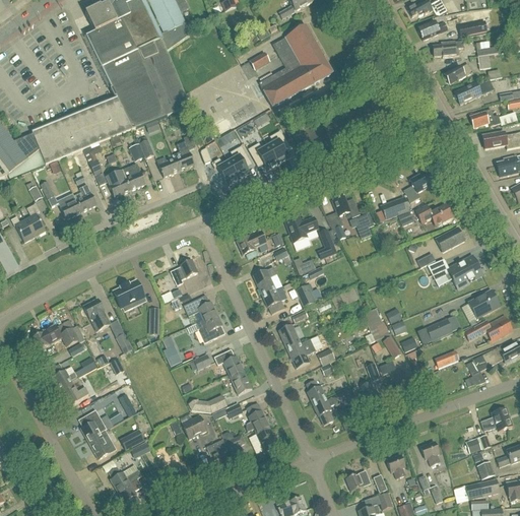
[(119,59),(127,77),(138,73),(147,68),(169,115),(182,109),(190,106),(184,92),(166,50),(190,33),(174,0),(112,0),(107,3),(116,20),(94,30),(85,36),(101,67),(119,59)]
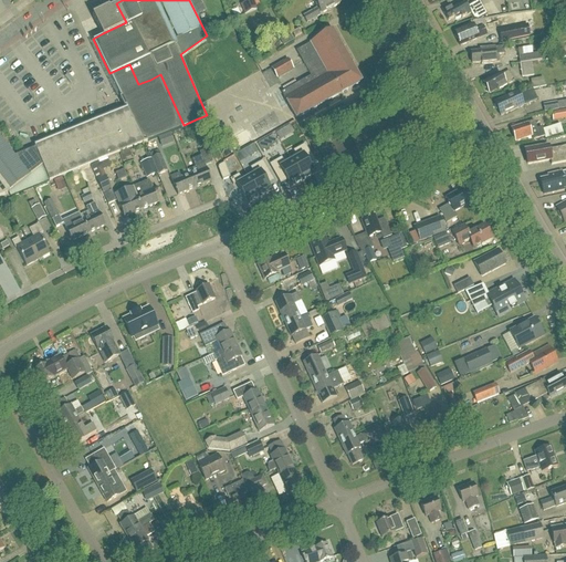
[(244,11),(260,4),(259,0),(243,0),(240,1),(244,11)]
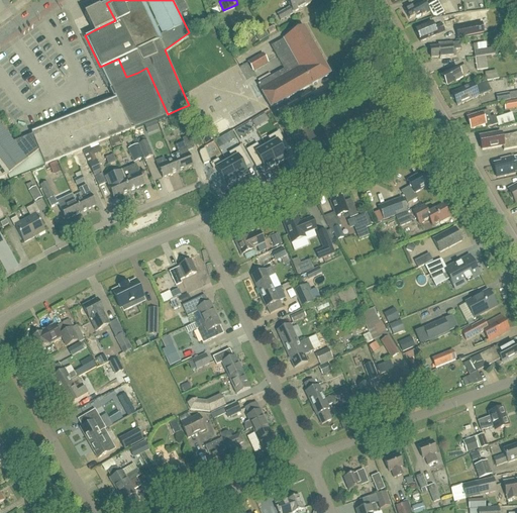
[(287,0),(290,5),(277,12),(280,18),(310,1),(309,0),(287,0)]
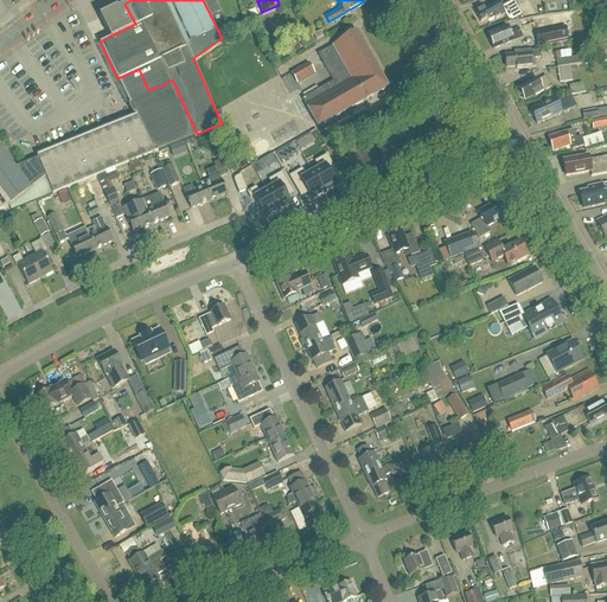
[(500,5),(499,1),(492,5),(490,2),(485,5),(484,4),(474,10),(480,20),(486,15),(489,19),(493,15),(494,17),(504,12),(508,18),(511,19),(522,13),(515,0),(510,0),(504,4),(500,5)]
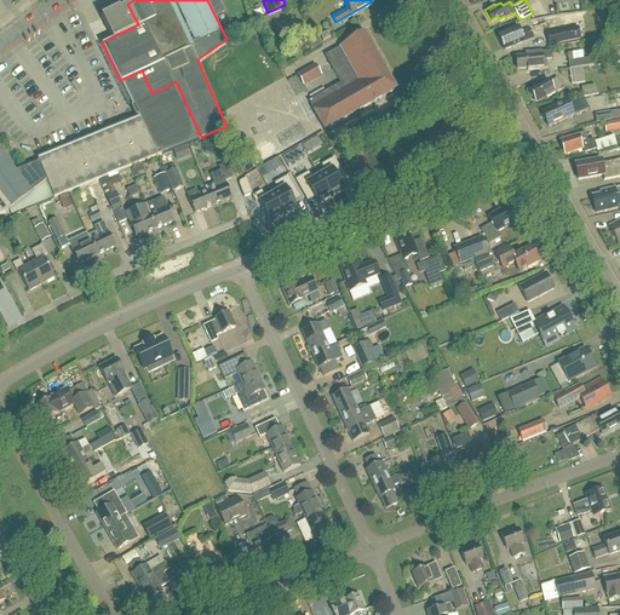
[(120,5),(102,13),(113,36),(138,24),(127,4),(120,7),(120,5)]
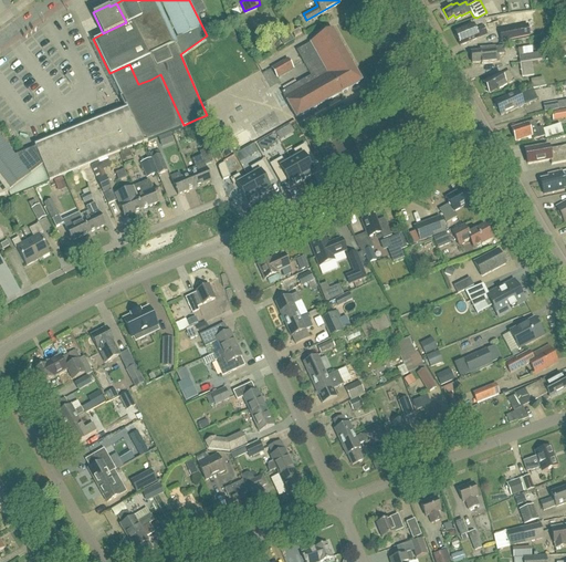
[(474,28),(472,22),(454,29),(460,43),(478,37),(478,35),(486,32),(483,23),(474,28)]
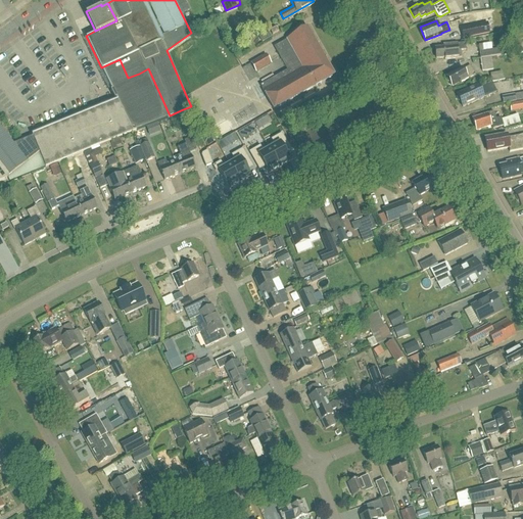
[(464,35),(488,30),(486,20),(462,26),(464,35)]
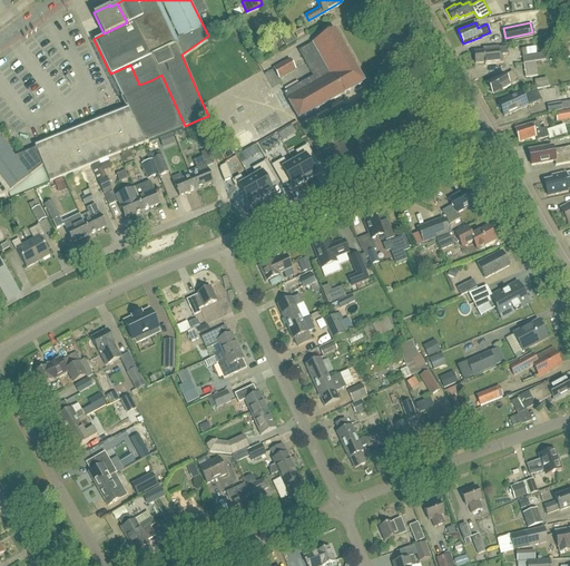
[(298,117),(364,79),(334,28),(312,41),(313,41),(300,49),(313,74),(283,90),(287,98),(298,117)]
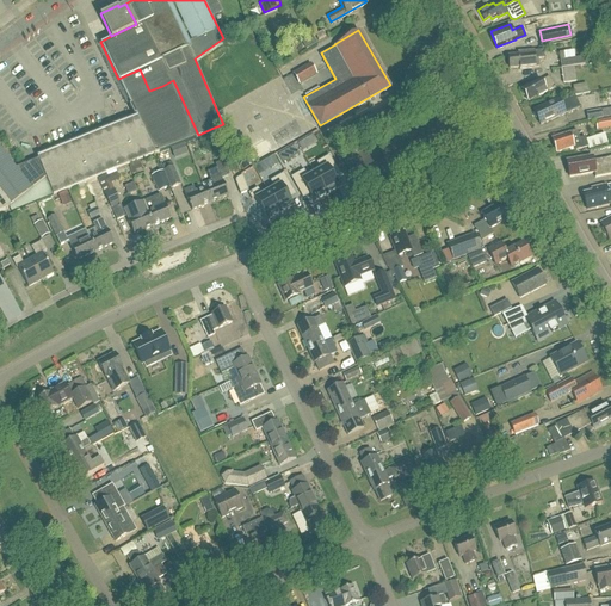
[(307,47),(315,41),(312,35),(302,39),(307,47)]
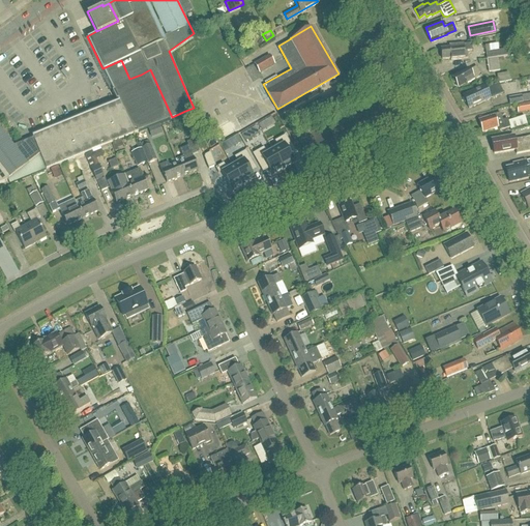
[(468,56),(467,48),(471,48),(471,41),(464,41),(454,42),(454,45),(442,47),(442,56),(451,56),(451,57),(468,56)]
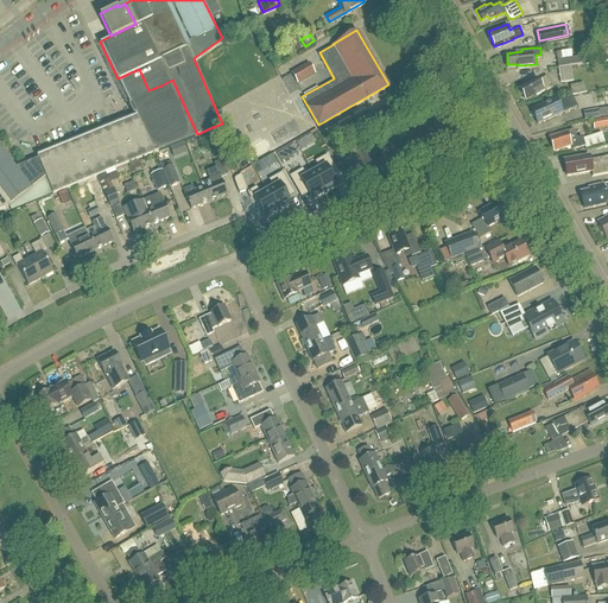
[(571,63),(582,62),(580,54),(571,55),(557,56),(558,65),(571,63)]
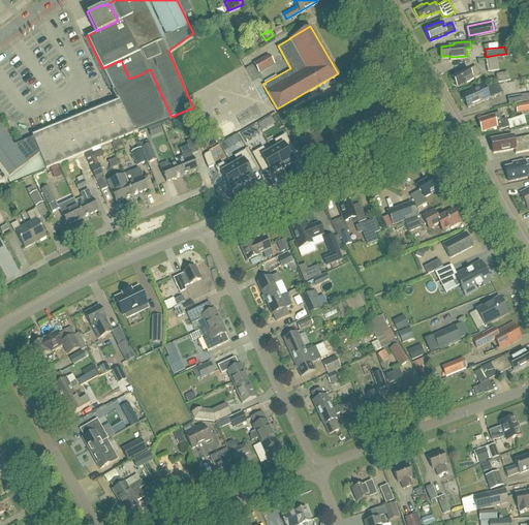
[(259,70),(273,62),(268,54),(254,62),(259,70)]
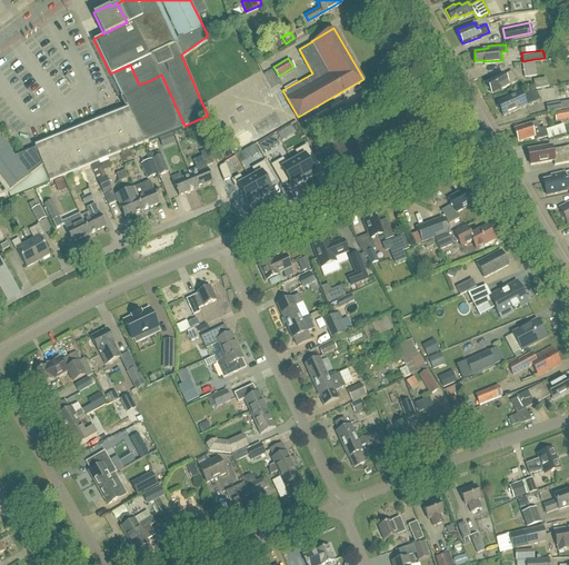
[(535,59),(522,61),(525,76),(537,73),(535,59)]
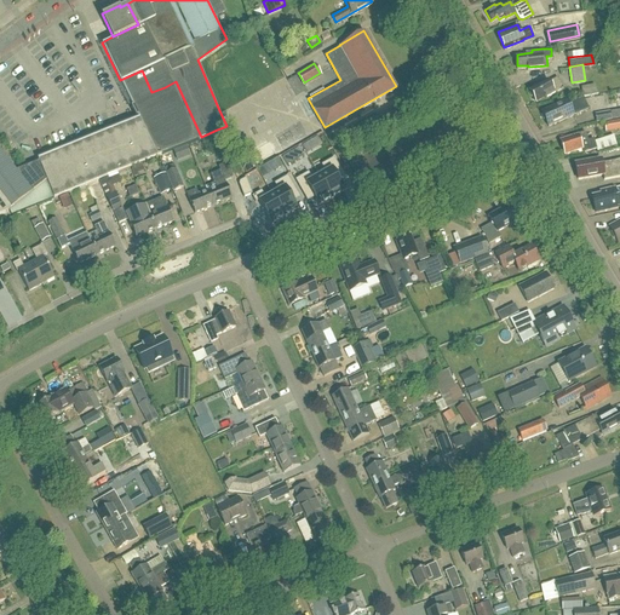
[(286,86),(299,81),(294,68),(281,72),(286,86)]
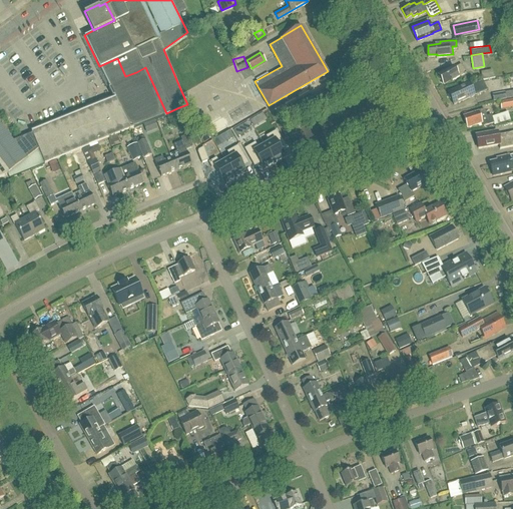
[(114,96),(114,97),(121,94),(133,124),(133,126),(166,113),(145,67),(136,72),(125,76),(117,58),(99,66),(109,86),(108,87),(112,95),(113,95),(114,96)]
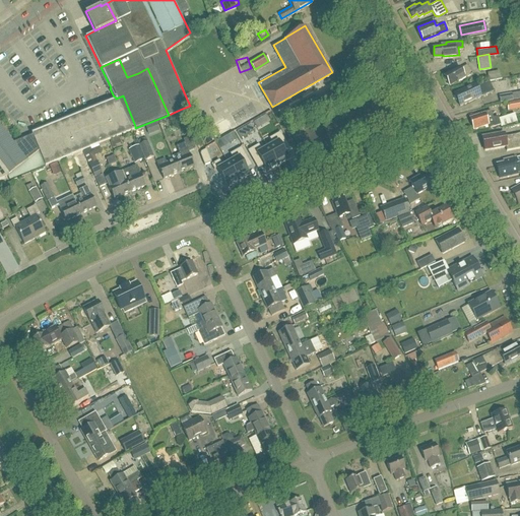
[(472,72),(467,63),(460,67),(458,64),(449,69),(449,70),(444,73),(449,83),(457,79),(457,80),(465,76),(472,72)]
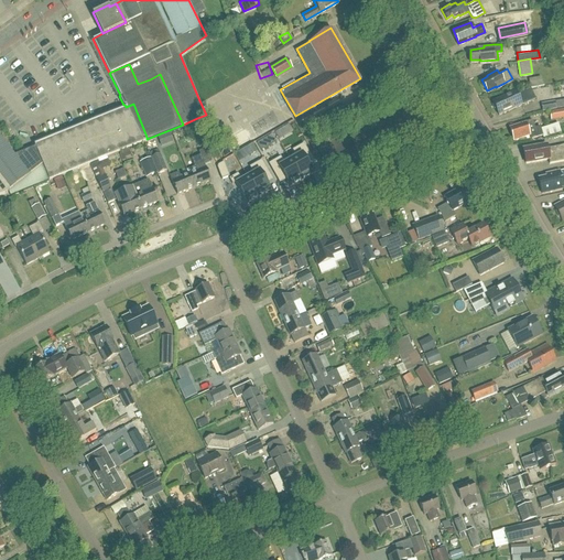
[(531,85),(543,83),(541,74),(529,77),(530,85),(531,85)]
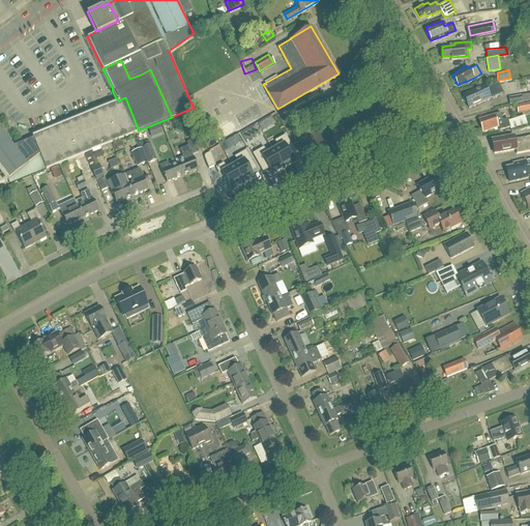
[(503,89),(499,80),(486,86),(484,83),(463,92),(469,106),(491,95),(490,95),(503,89)]
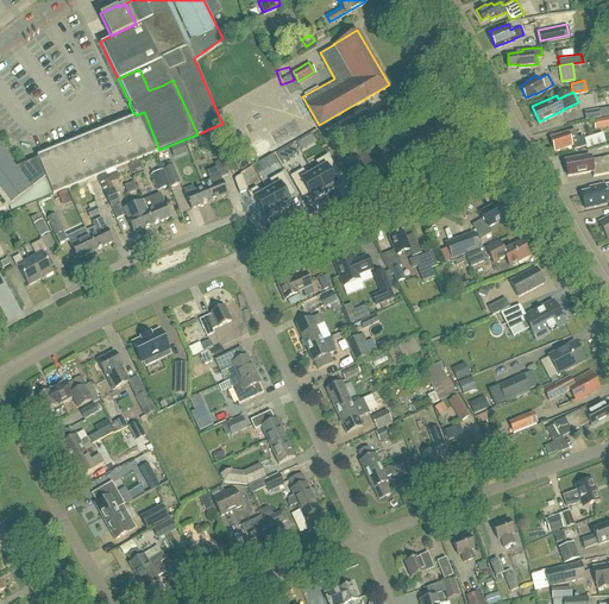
[(608,105),(600,107),(600,106),(584,109),(585,118),(597,115),(608,113),(608,105)]
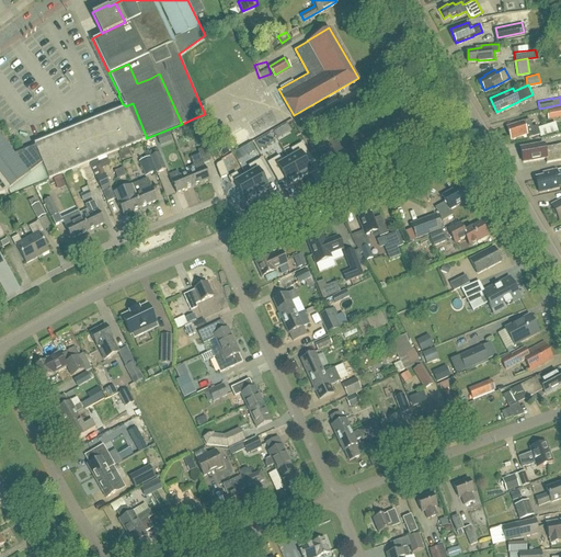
[(125,106),(125,105),(83,123),(98,158),(146,138),(146,136),(133,103),(125,106)]
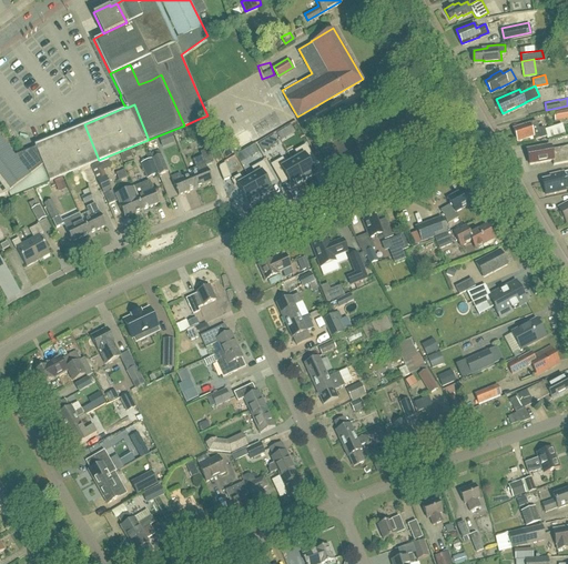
[(538,127),(536,120),(529,121),(513,127),(517,139),(534,134),(535,138),(546,134),(547,137),(564,131),(561,122),(545,127),(544,124),(538,127)]
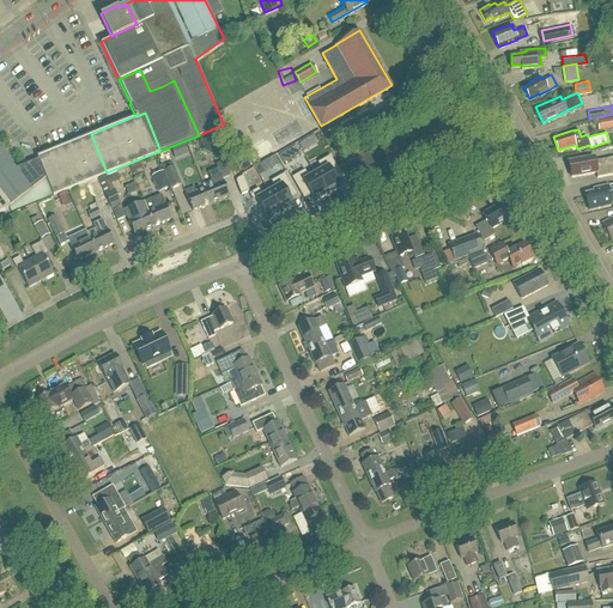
[(54,193),(107,172),(91,134),(37,154),(37,156),(38,157),(43,168),(46,175),(53,192),(54,193)]
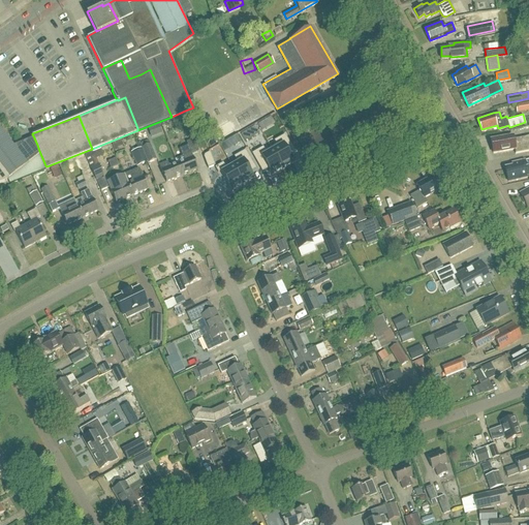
[(257,122),(261,128),(266,126),(262,119),(257,122)]
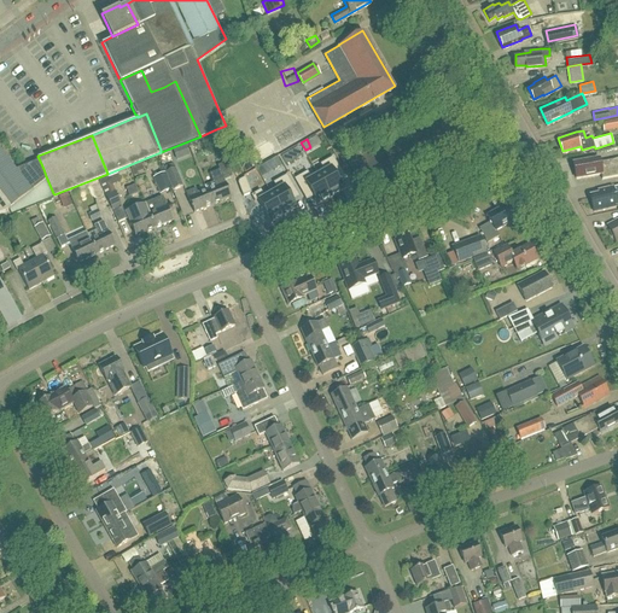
[(6,209),(33,188),(46,176),(44,169),(39,158),(16,167),(0,146),(0,202),(5,209),(6,209)]
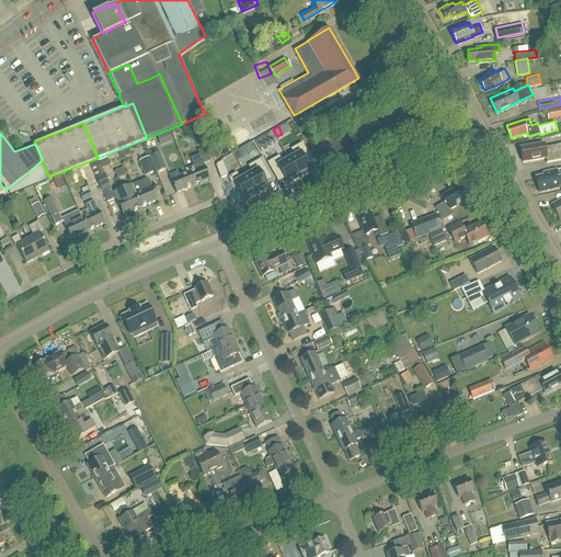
[(267,143),(263,135),(255,139),(260,147),(267,143)]
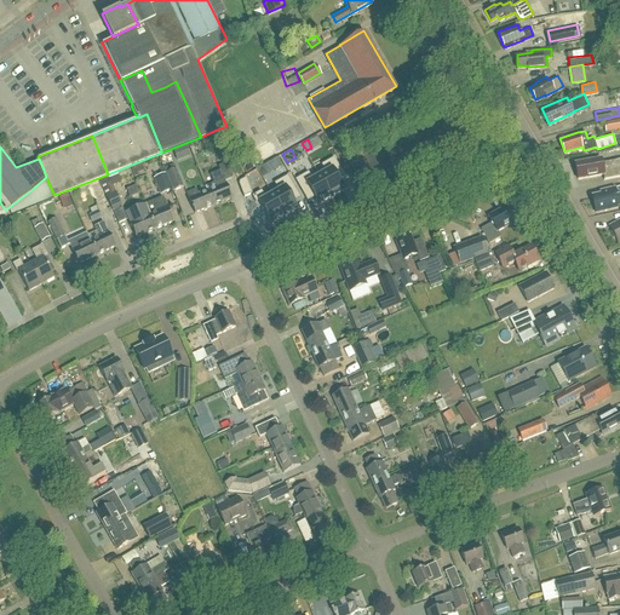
[(282,164),(277,155),(271,159),(276,167),(282,164)]
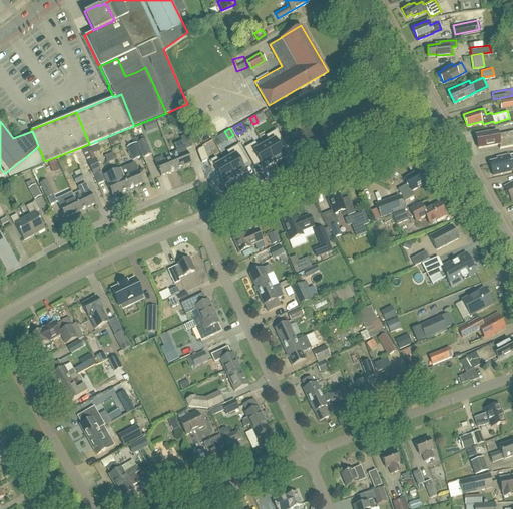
[(268,137),(263,140),(275,161),(285,155),(278,143),(283,140),(277,128),(266,134),(268,137)]
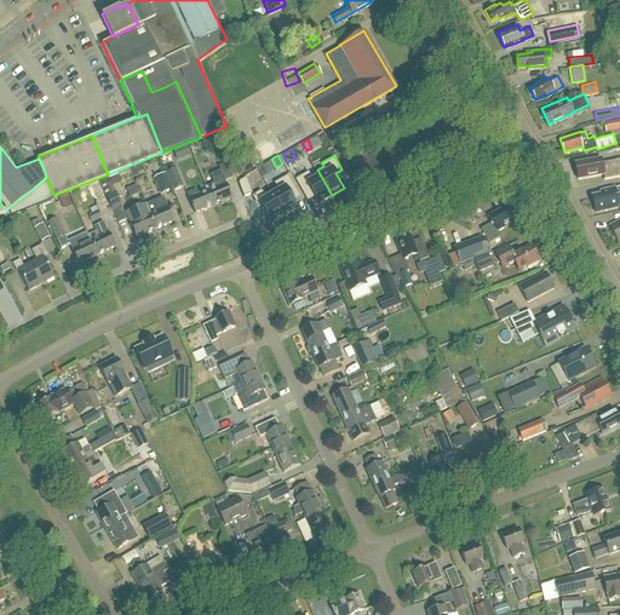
[(619,173),(619,156),(618,157),(619,159),(602,162),(601,156),(575,161),(578,177),(603,172),(603,177),(619,173)]
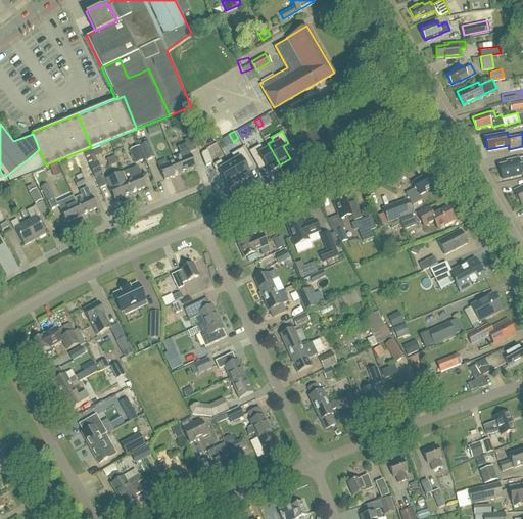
[(176,159),(180,171),(195,164),(188,148),(195,145),(191,135),(184,138),(186,141),(178,144),(181,151),(173,154),(175,159),(176,159)]
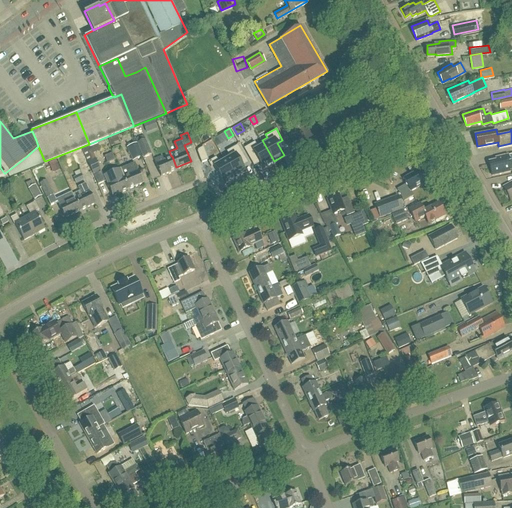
[(151,152),(145,137),(138,140),(144,155),(151,152)]
